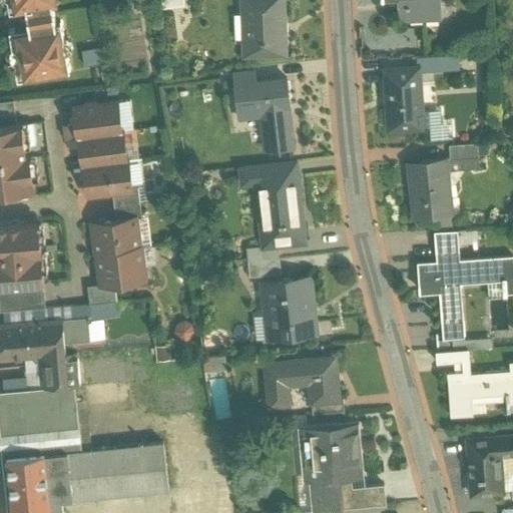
[(57,0),(8,0),(10,12),(27,9),(30,27),(10,31),(18,80),(71,71),(62,22),(57,22),(54,5),(59,4),(57,0)]
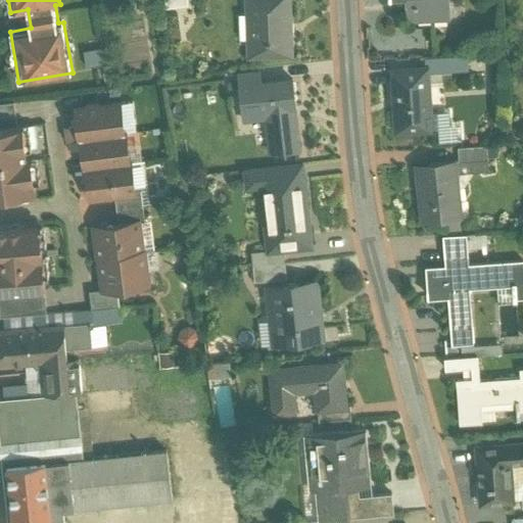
[(289,0),(247,0),(249,57),(292,55),(292,52),(293,52),(292,37),(291,37),(289,0)]
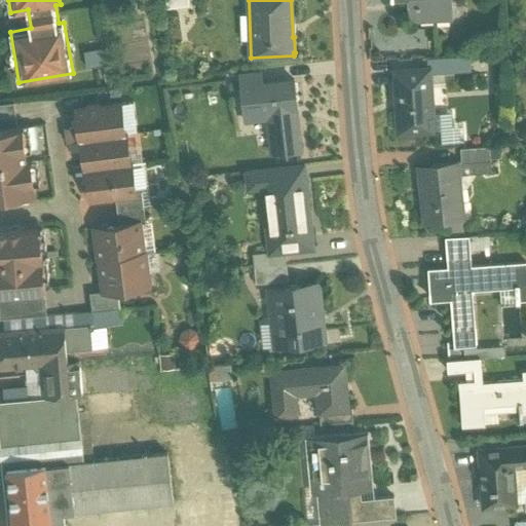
[(407,0),(409,23),(453,21),(452,0),(407,0)]
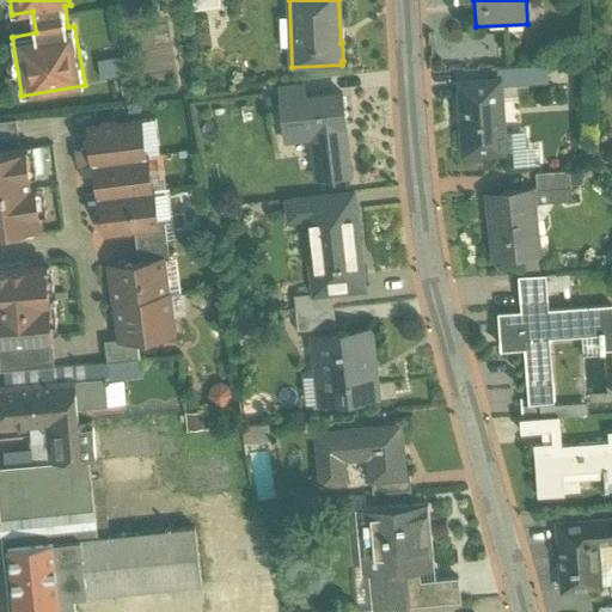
[(548,66),(507,68),(508,85),(549,83),(548,66)]
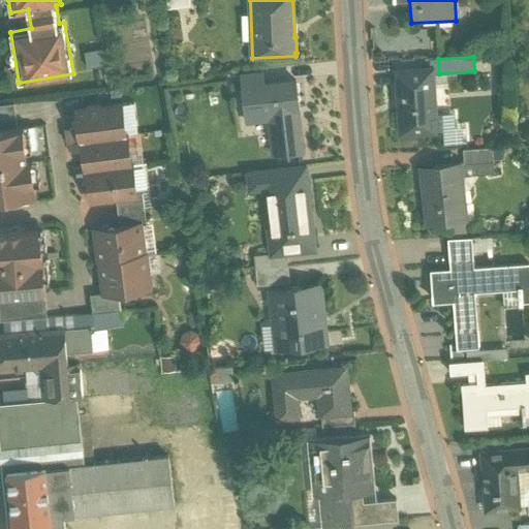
[(433,70),(398,72),(400,115),(399,115),(400,129),(401,129),(401,134),(436,132),(433,70)]
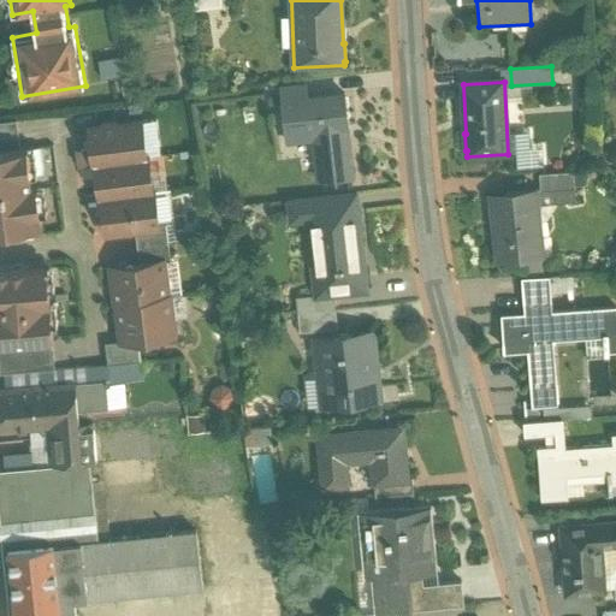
[(345,95),(308,99),(307,86),(282,88),(284,114),(295,113),(303,141),(314,140),(319,182),(353,178),(347,128),(349,128),(345,95)]
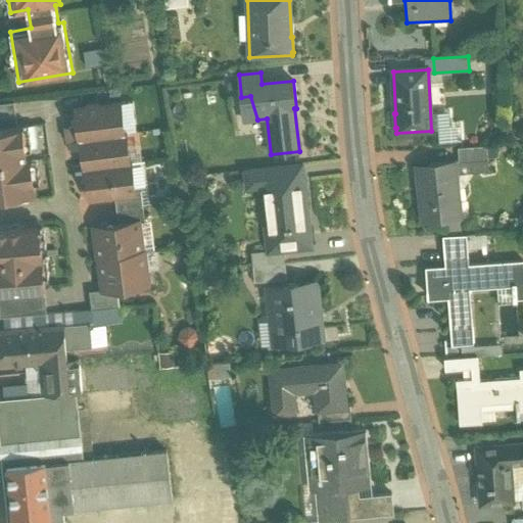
[(14,102),(0,104),(0,129),(17,127),(14,102)]
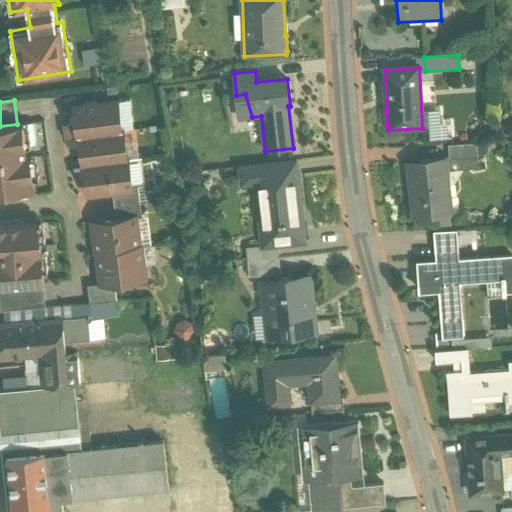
[(99,104),(97,102),(86,103),(84,106),(74,108),(76,124),(65,125),(67,139),(80,138),(80,137),(122,132),(122,131),(118,102),(99,104)]
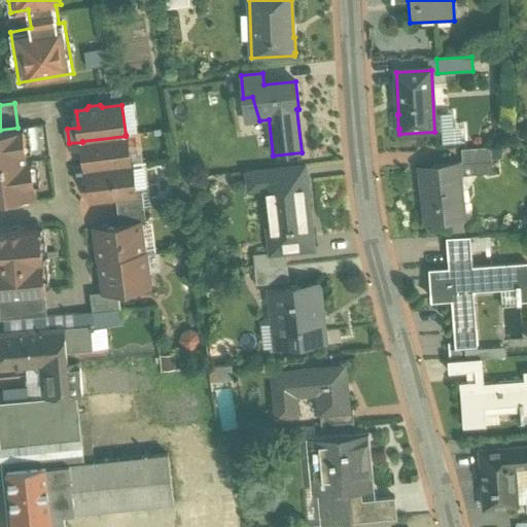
[(31,129),(0,132),(0,201),(39,197),(31,129)]
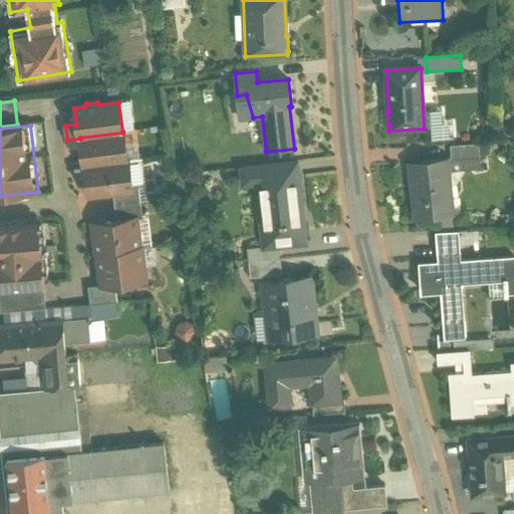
[(122,133),(80,138),(80,139),(83,168),(85,167),(127,161),(124,132),(122,132),(122,133)]
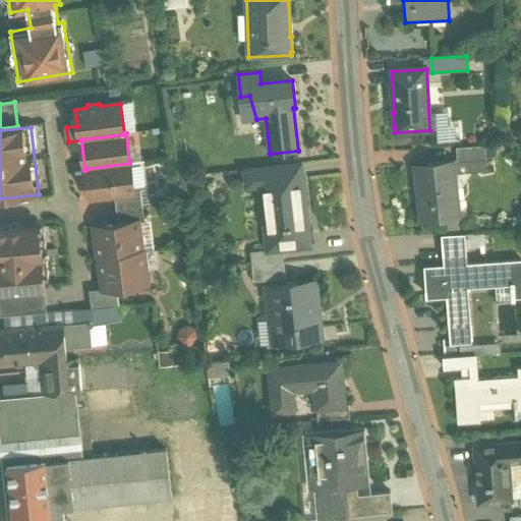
[(485,147),(457,148),(458,162),(486,160),(485,147)]
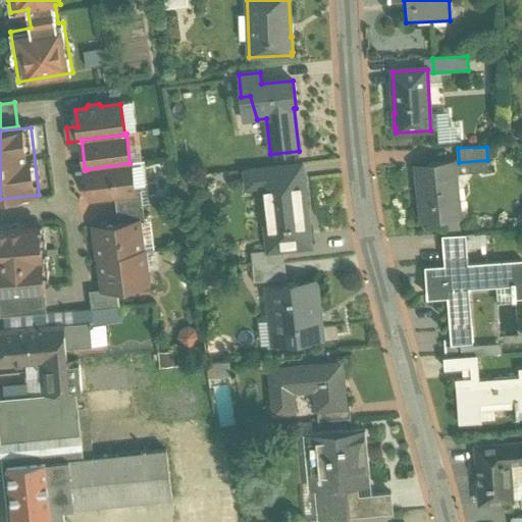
[(129,163),(87,169),(90,199),(115,196),(136,194),(136,192),(132,162),(129,163)]
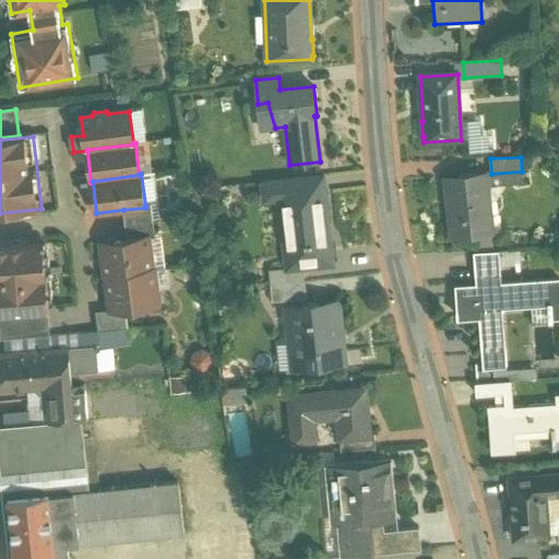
[(486,174),(445,178),(452,238),(492,234),(486,174)]
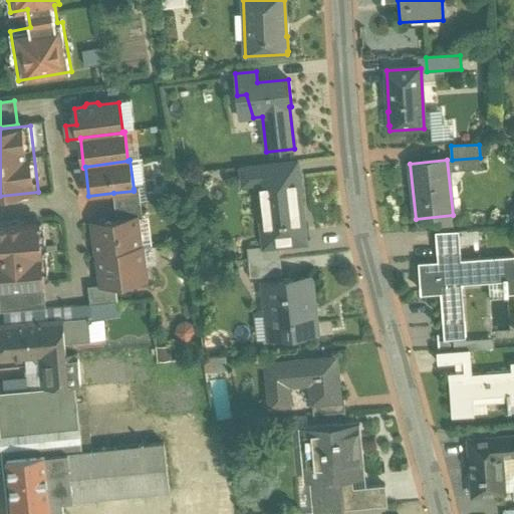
[(297,163),(242,169),(243,183),(263,181),(270,246),(270,247),(278,247),(307,243),(306,243),(297,163)]
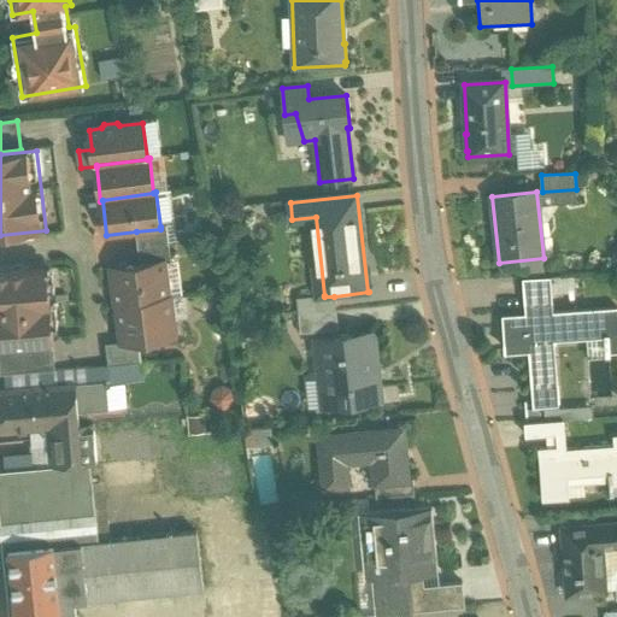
[(160,229),(136,231),(137,246),(169,242),(168,227),(160,227),(160,229)]
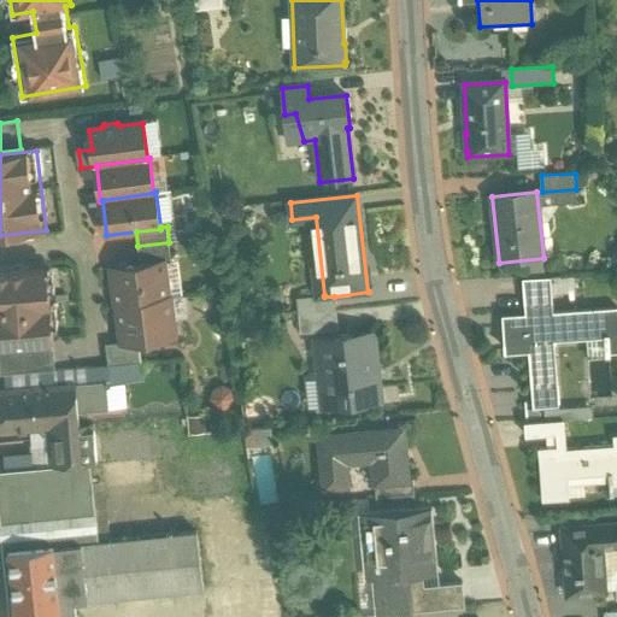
[(169,242),(137,246),(141,265),(164,263),(164,264),(171,263),(169,242)]
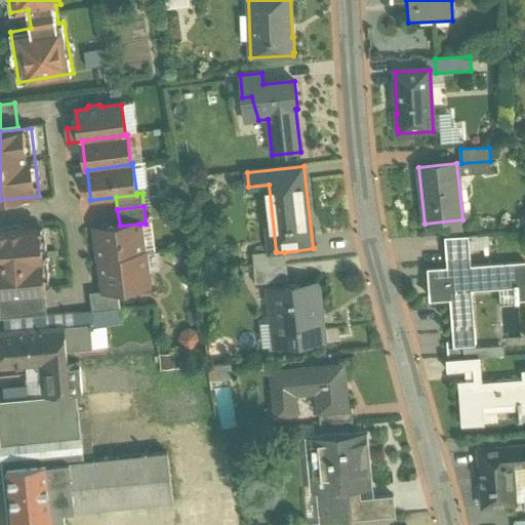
[(120,226),(95,229),(99,261),(101,260),(145,254),(144,254),(139,225),(139,224),(120,226)]
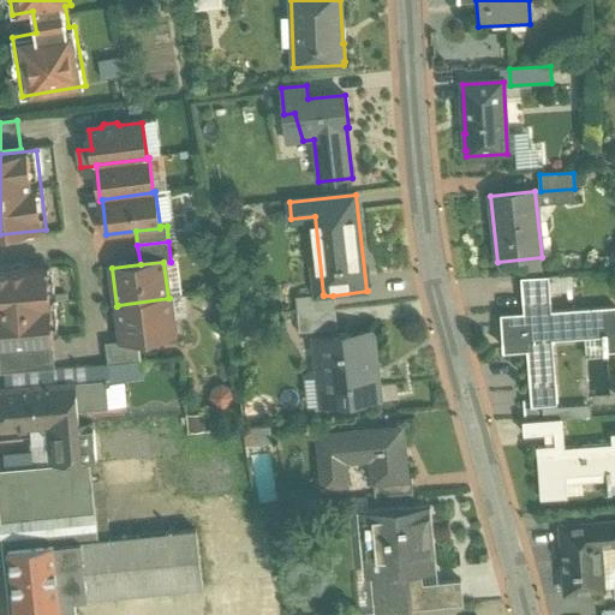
[(48,268),(0,272),(0,345),(53,341),(54,341),(53,322),(48,322),(47,306),(52,305),(49,286),(46,286),(45,272),(48,270),(48,268)]
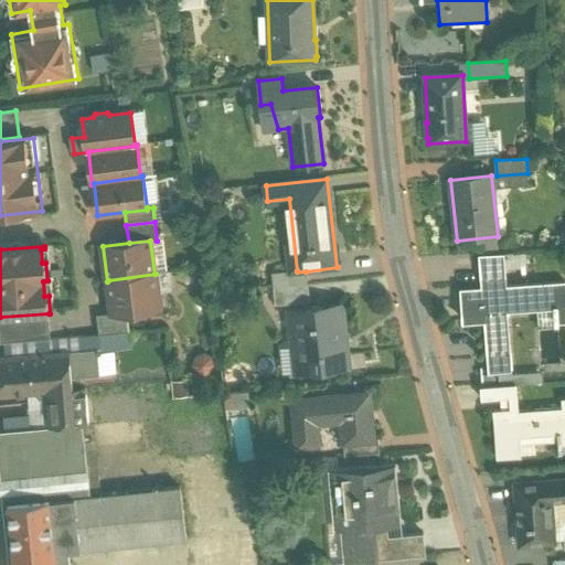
[(504,254),(480,256),(481,280),(505,278),(504,254)]
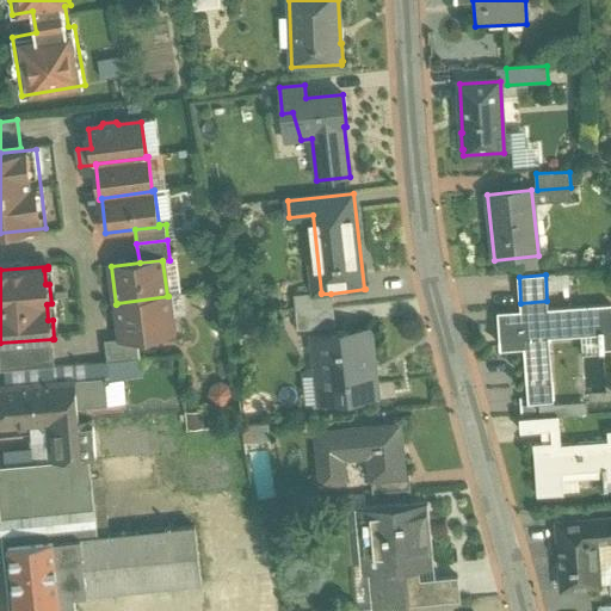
[(321,292),(296,296),(297,312),(332,308),(331,294),(321,294),(321,292)]
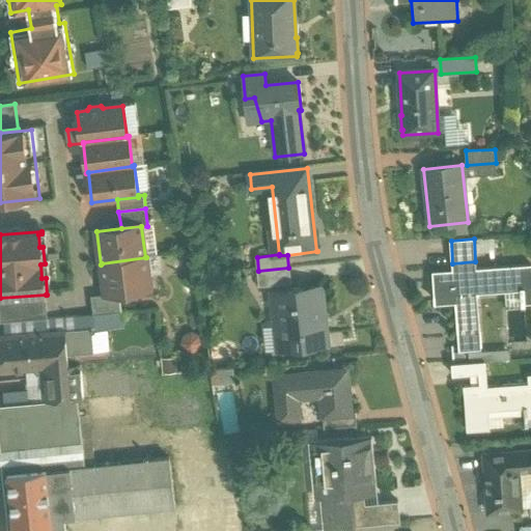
[(146,257),(102,263),(106,295),(150,289),(146,257)]
